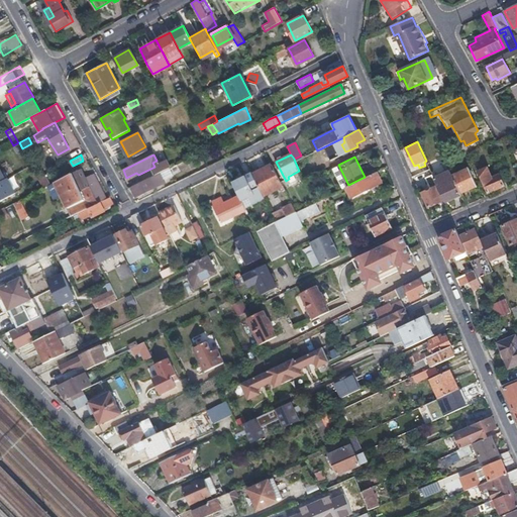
[(161,174),(171,169),(167,161),(154,167),(159,175),(161,174)]
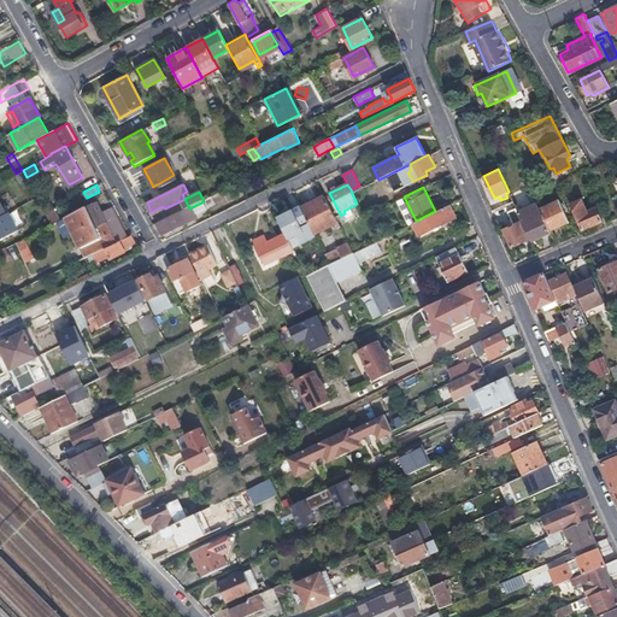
[(303,207),(316,234),(338,223),(325,195),(303,207)]
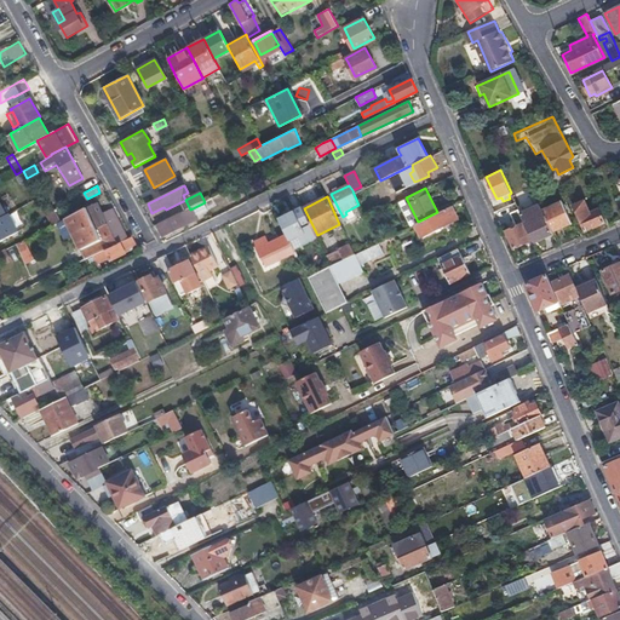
[(573,206),(584,231),(604,223),(600,210),(589,213),(584,201),(573,206)]
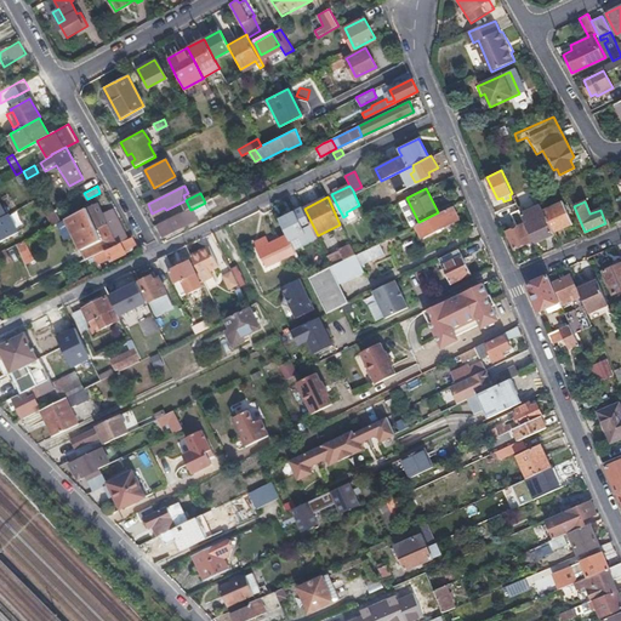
[(543,212),(552,233),(573,223),(570,217),(574,215),(569,203),(564,204),(563,203),(542,211),(543,212)]
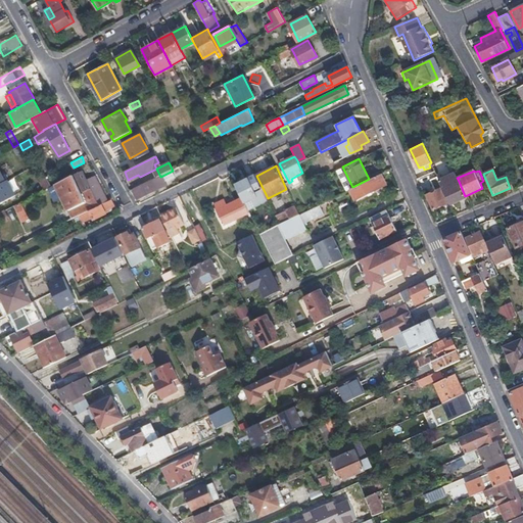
[(417,178),(421,186),(431,182),(430,179),(433,178),(430,173),(417,178)]
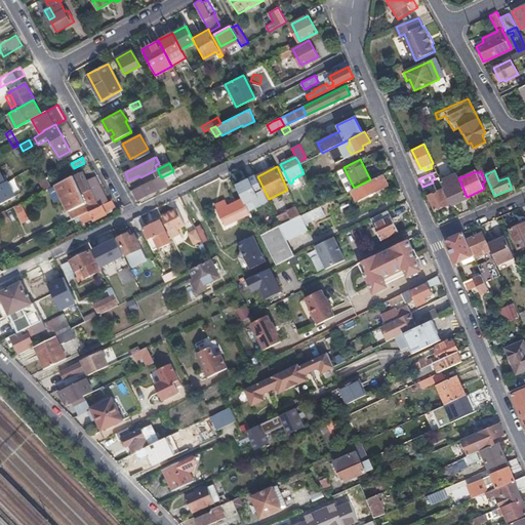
[(387,186),(380,174),(370,179),(354,188),(352,189),(358,200),(387,186)]
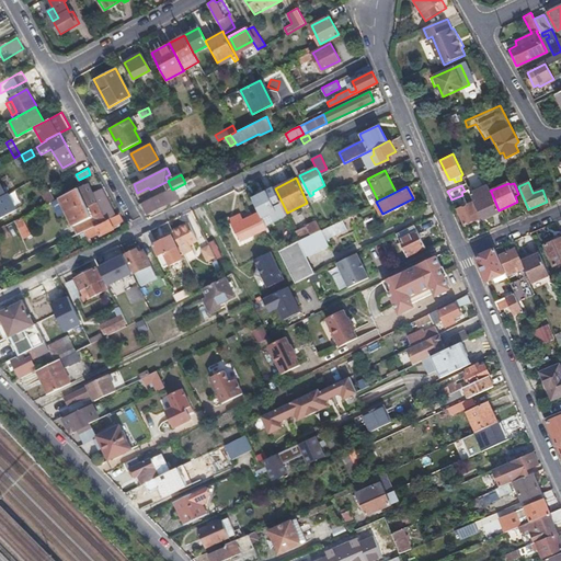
[(60,197),(79,233),(83,231),(95,225),(105,219),(96,202),(88,206),(86,199),(78,187),(60,197)]
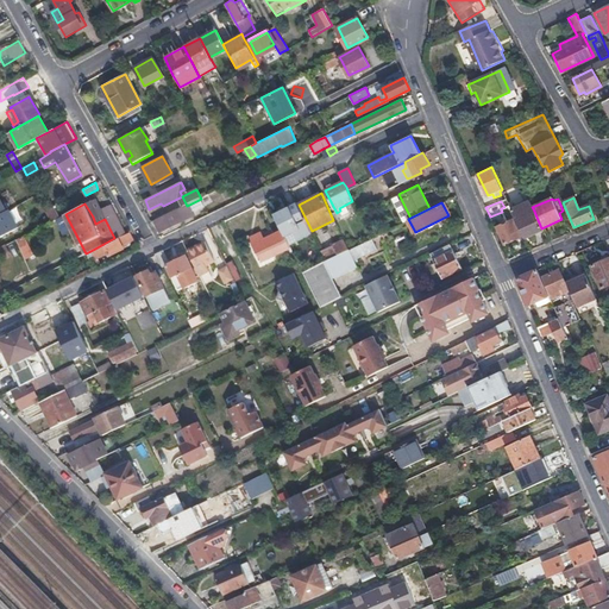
[(312,231),(299,205),(297,203),(274,214),(282,231),(284,237),(292,233),(297,245),(315,237),(312,231)]
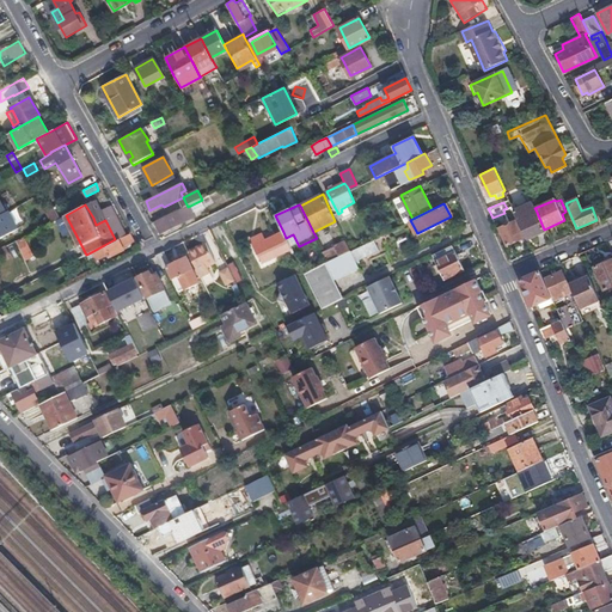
[(402,218),(410,214),(405,204),(397,209),(402,218)]
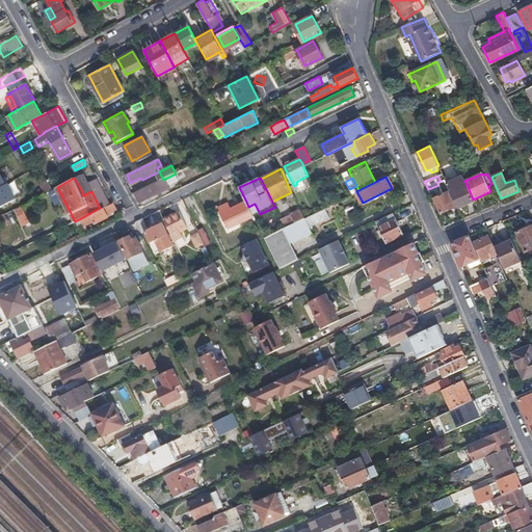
[(38,183),(45,193),(51,189),(46,179),(38,183)]
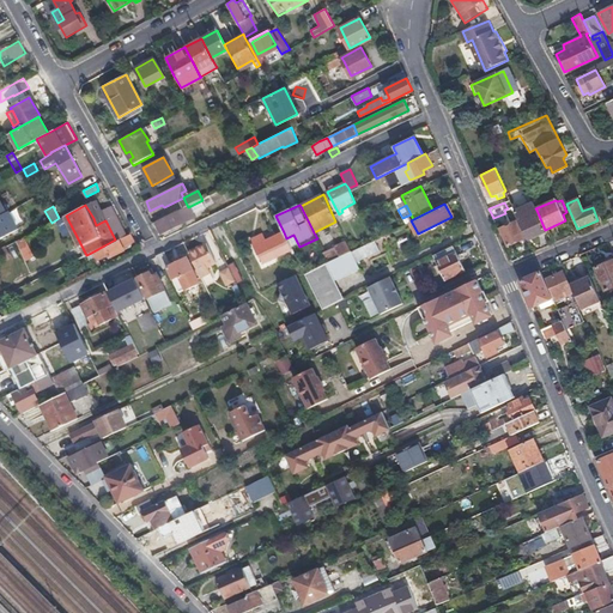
[(188,207),(156,223),(162,232),(195,216),(190,206),(188,207)]
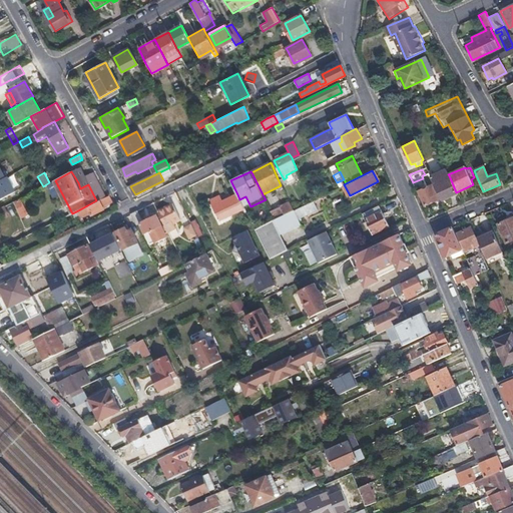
[(0,208),(14,201),(43,186),(37,176),(35,173),(0,191),(0,208)]
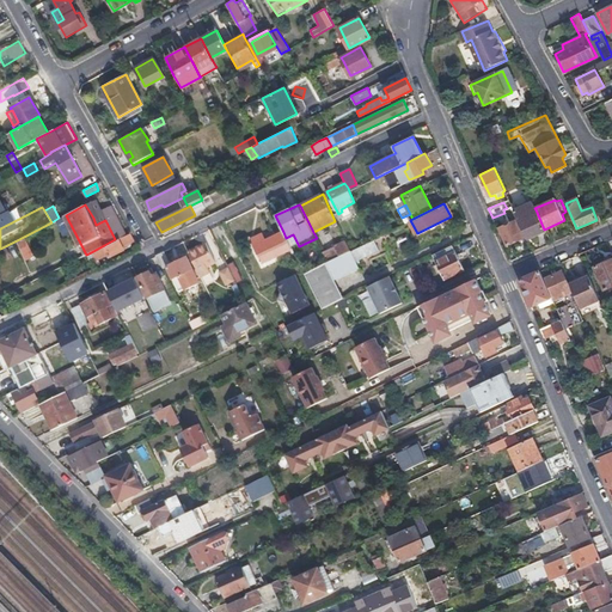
[(112,208),(93,218),(96,225),(105,220),(115,239),(128,233),(112,208)]
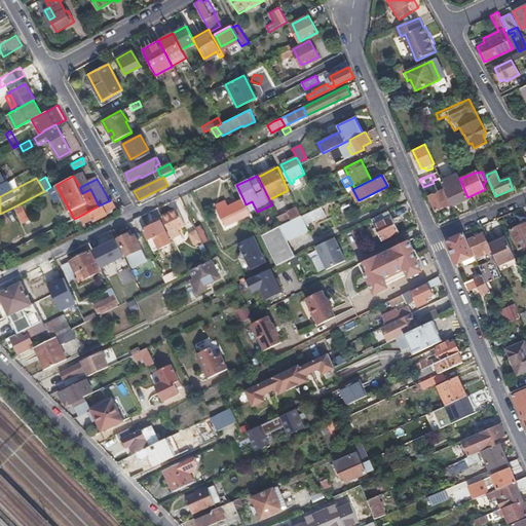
[(453,203),(467,197),(460,180),(454,183),(453,181),(445,184),(453,203)]
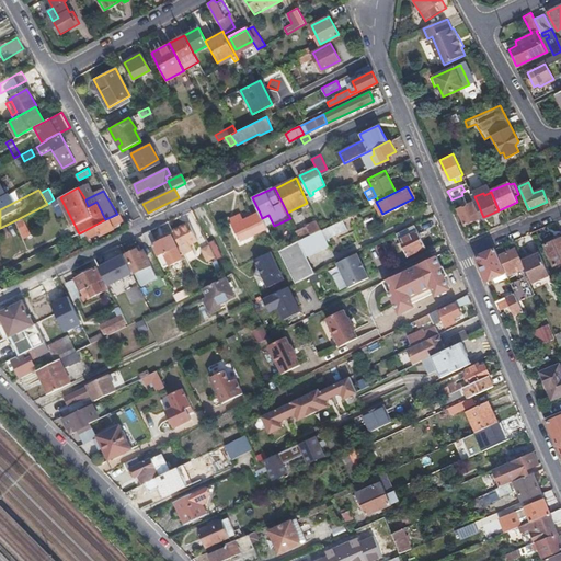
[(473,203),(458,209),(465,225),(480,218),(473,203)]
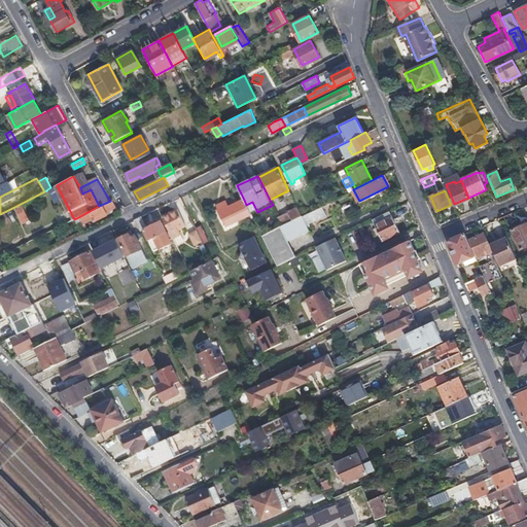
[(106,212),(116,208),(112,200),(110,201),(99,206),(90,211),(94,218),(95,220),(107,214),(106,212)]
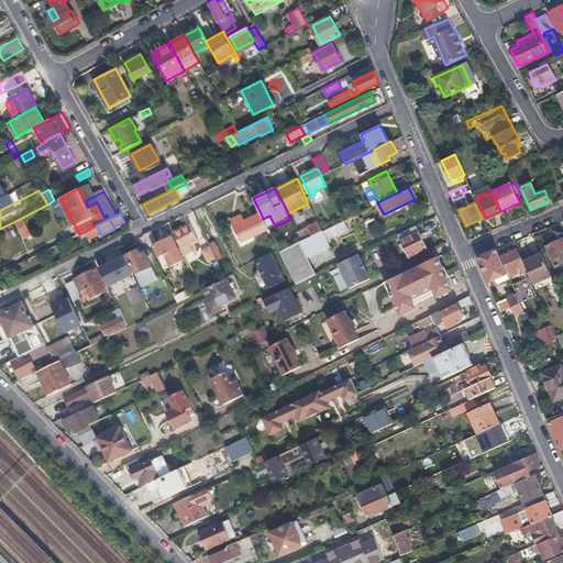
[(241,214),(230,221),(241,243),(268,229),(263,219),(261,213),(245,221),(241,214)]
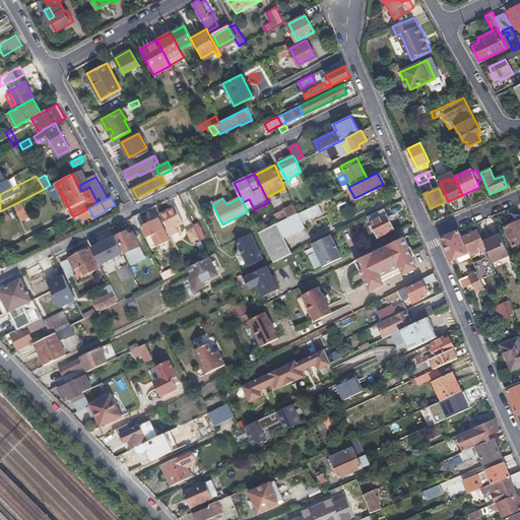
[(317,203),(315,204),(317,208),(326,203),(324,199),(317,203)]
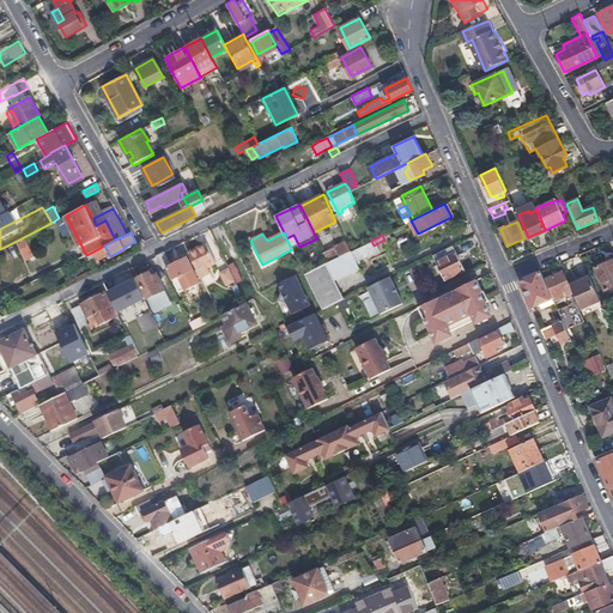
[(323,252),(329,262),(350,252),(347,246),(345,241),(323,252)]
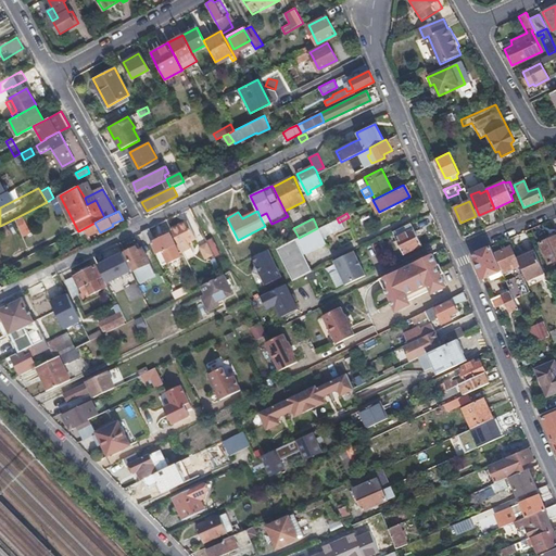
[(315,223),(317,228),(324,225),(326,224),(324,219),(315,223)]
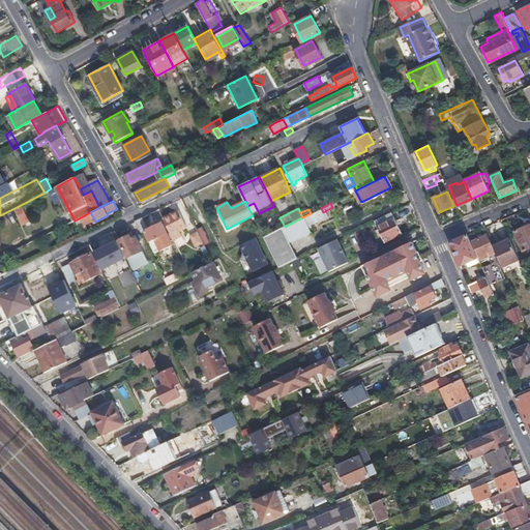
[(178,210),(163,217),(164,221),(169,232),(173,240),(180,236),(178,232),(186,228),(178,210)]
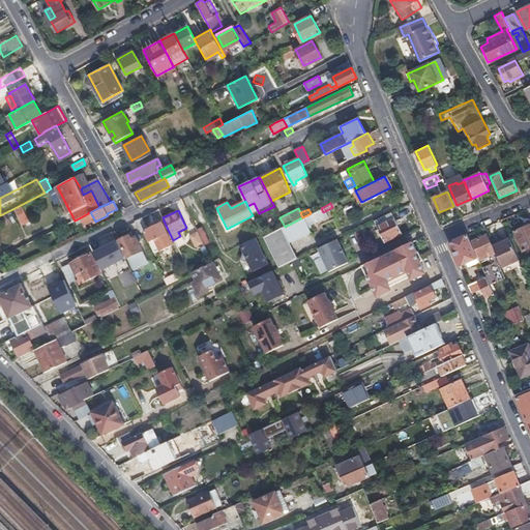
[(90,212),(79,218),(83,226),(94,219),(90,212)]
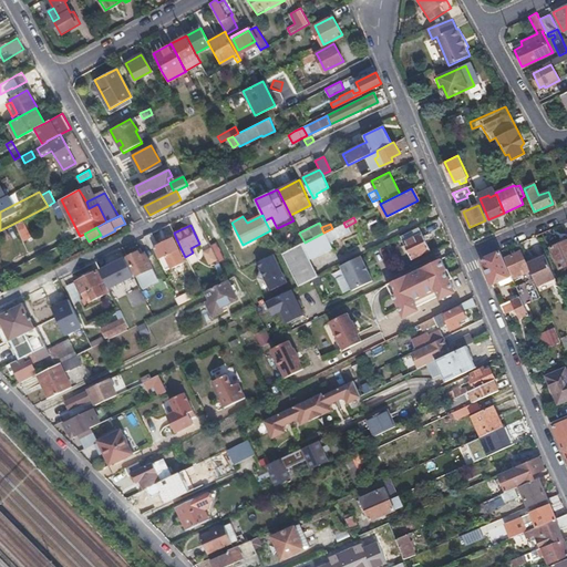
[(323,233),(305,243),(309,253),(334,240),(332,235),(330,229),(323,233)]
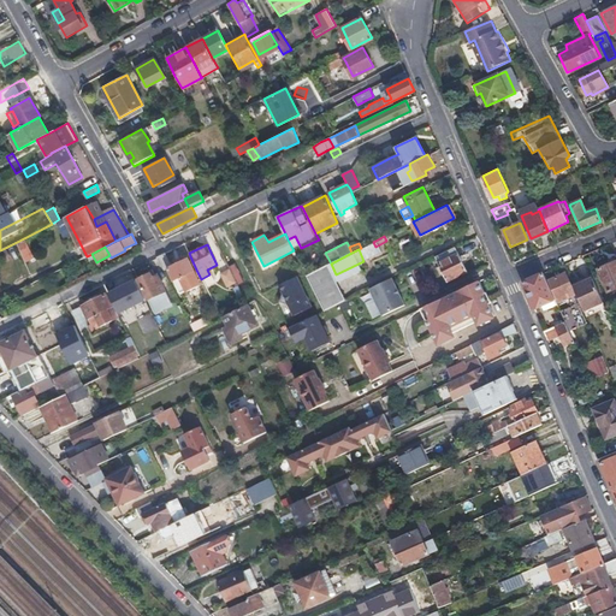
[(165,254),(158,258),(165,272),(169,270),(175,280),(190,272),(196,270),(190,256),(171,266),(165,254)]
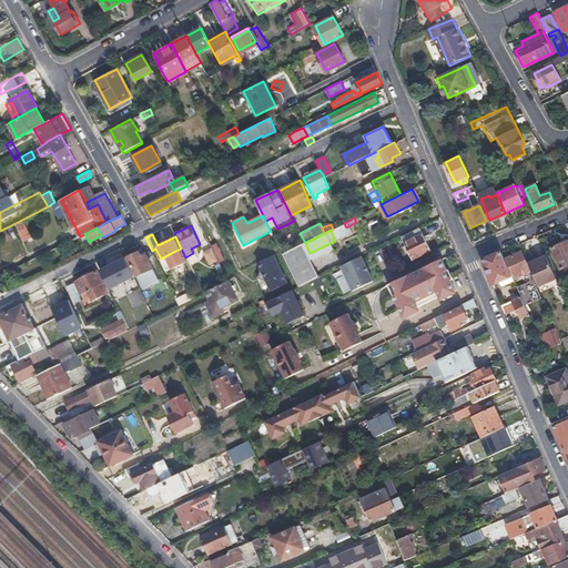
[(429,250),(422,234),(405,243),(413,259),(429,250)]
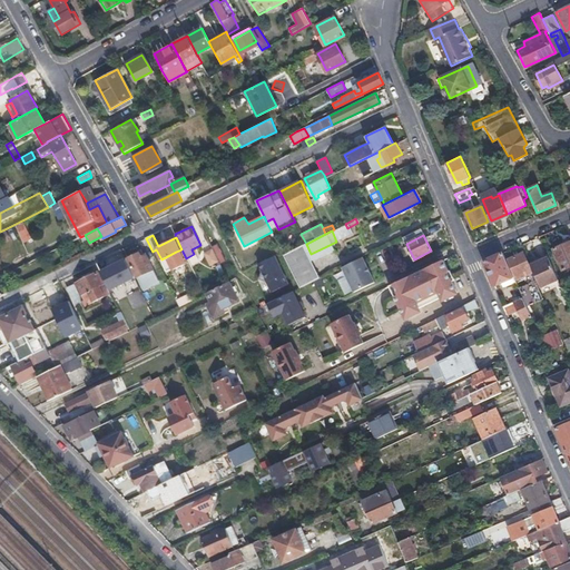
[(218,262),(219,263),(225,261),(216,242),(209,245),(212,248),(218,262)]
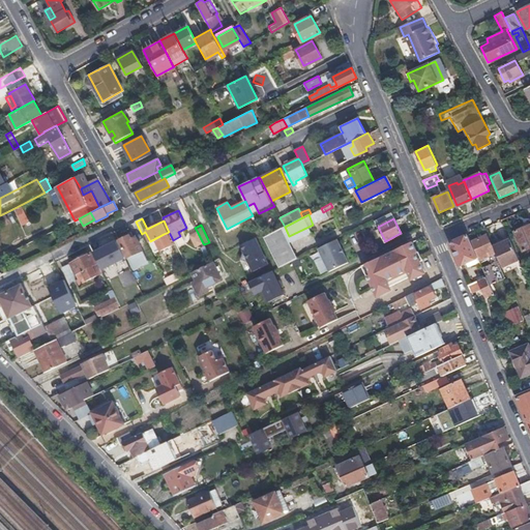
[(529,225),(513,231),(523,253),(529,248),(529,225)]
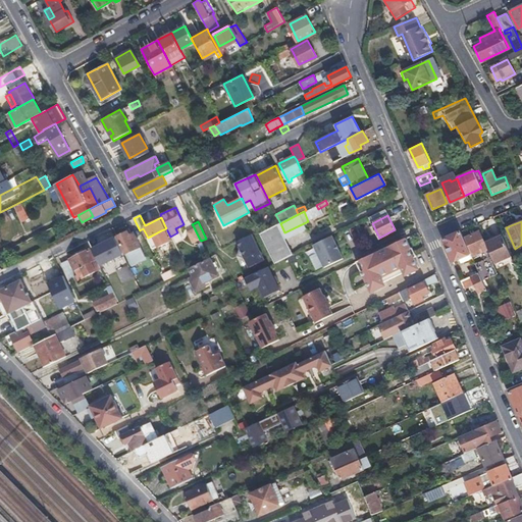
[(276,225),(280,235),(284,232),(280,223),(276,225)]
